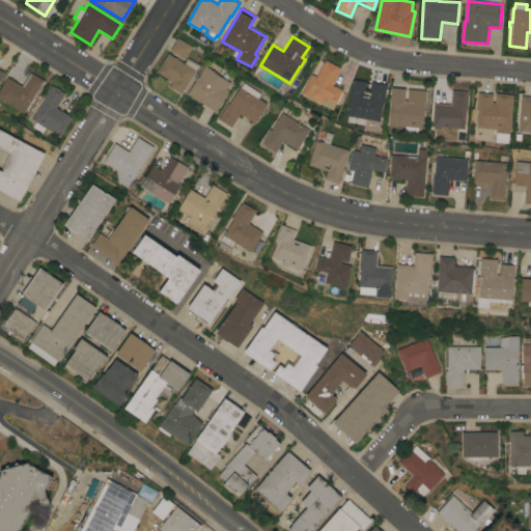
[(170,50),(177,37),(192,47),(185,59),(170,50)]
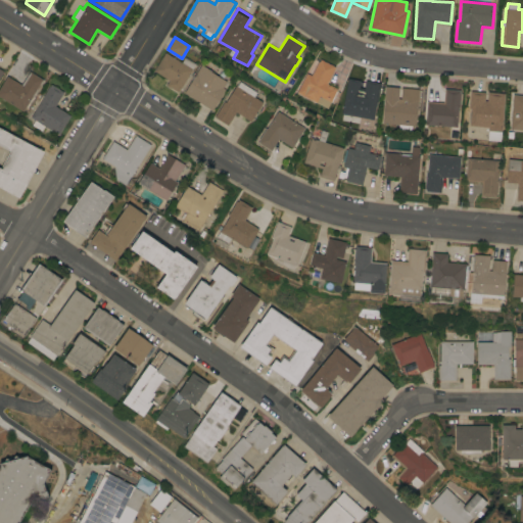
[(182,62),(185,57),(196,64),(193,69),(192,69),(178,93),(165,85),(170,80),(154,70),(165,52),(182,62)]
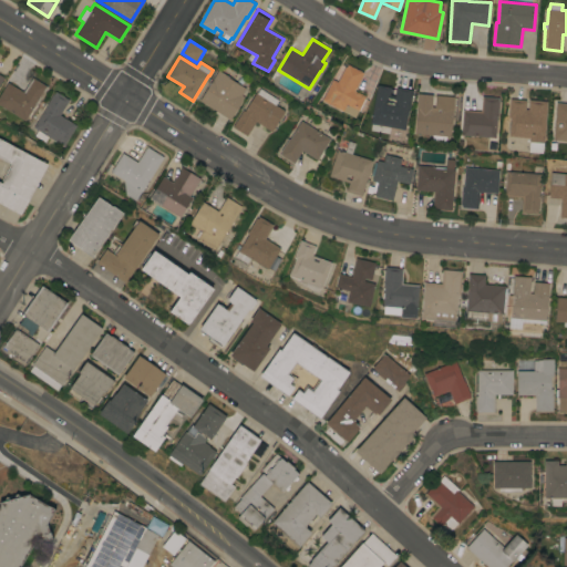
[(346,66),(347,66),(348,64),(363,73),(354,91),(366,96),(356,117),(328,103),(329,101),(323,98),(332,80),(338,82),(346,66)]
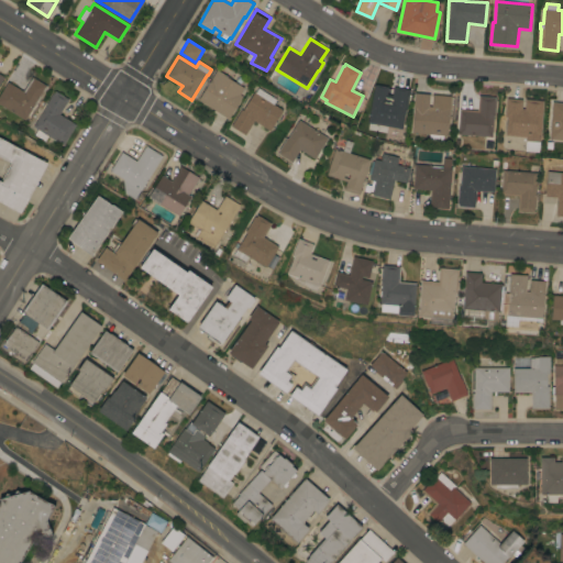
[(217,69),(224,75),(224,76),(243,87),(240,95),(242,96),(229,119),(198,100),(217,69)]
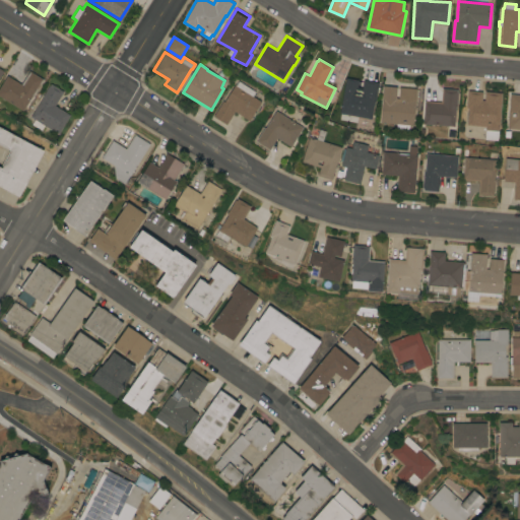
[(0,95),(0,86),(7,75),(21,84),(29,71),(44,79),(34,95),(33,95),(22,111),(0,95)]
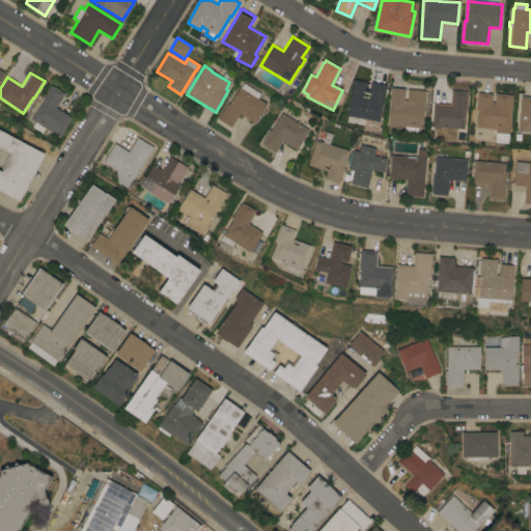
[(367,96),(369,81),(387,84),(383,104),(382,104),(378,128),(364,126),(365,119),(346,116),(351,93),(367,96)]
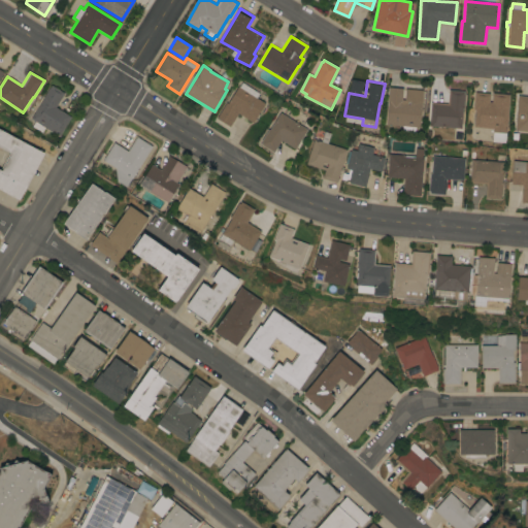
[(230,126),(217,118),(226,102),(228,103),(238,87),(239,87),(241,83),(259,93),(256,98),(265,103),(253,122),(238,112),(230,126)]
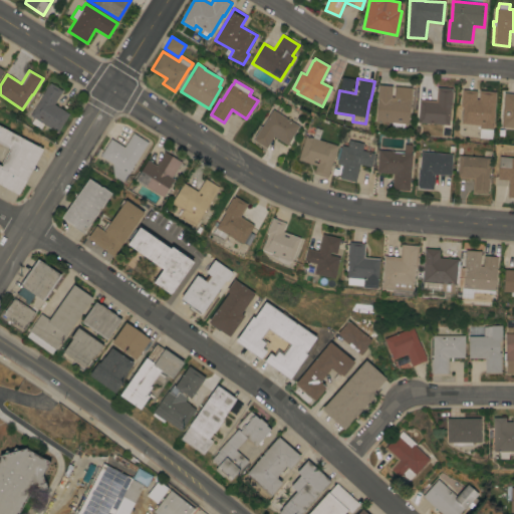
[(43,123),(41,129),(31,122),(34,118),(30,115),(42,95),(41,95),(48,84),(49,85),(50,83),(62,90),(54,104),(69,113),(57,133),(43,123)]
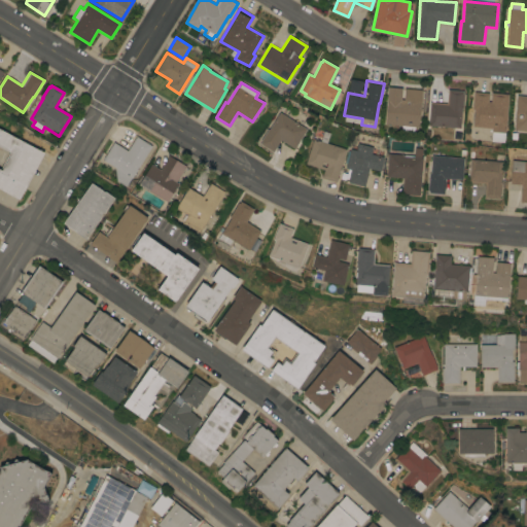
[(419,127),(415,127),(414,133),(400,132),(401,126),(385,124),(387,103),(386,103),(388,86),(402,88),(401,100),(403,100),(405,89),(422,90),(419,127)]
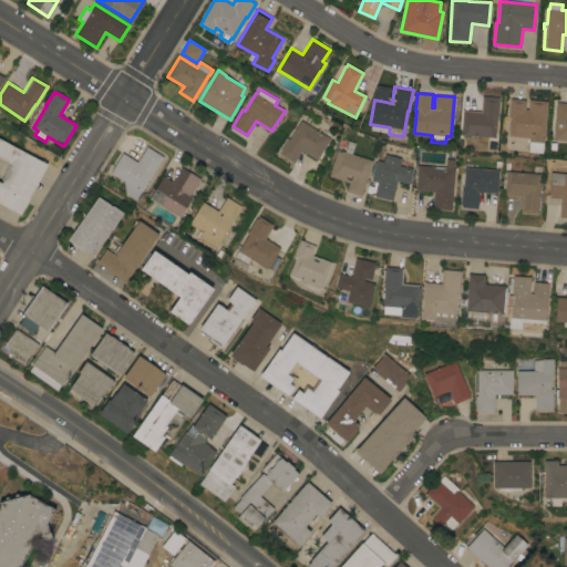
[(481,111),(482,96),(498,98),(498,99),(500,99),(497,116),(495,137),(461,135),(463,110),(481,111)]
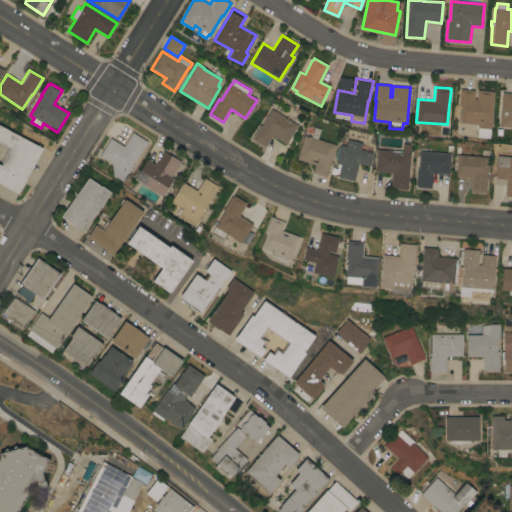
[(459,123),(460,106),(459,106),(460,89),(475,90),(474,99),(477,99),(477,90),(494,91),(490,138),(477,137),(478,124),(459,123)]
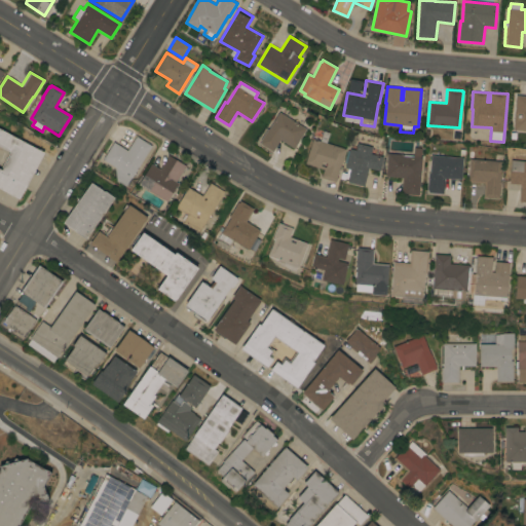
[(516,95),(525,96),(525,130),(513,129),(516,95)]
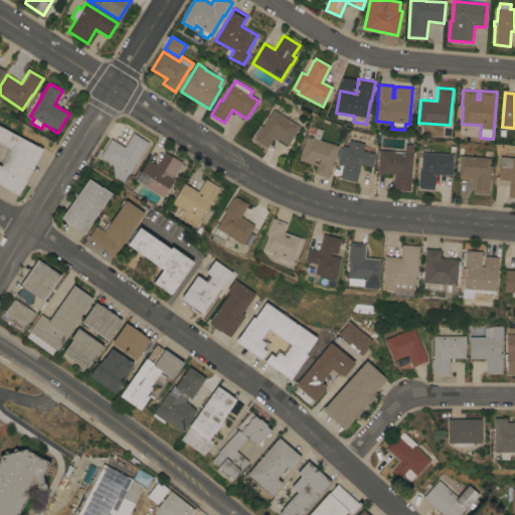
[(300,126),(288,145),(275,137),(267,148),(254,140),(255,138),(254,138),(262,126),(263,126),(273,109),(300,126)]
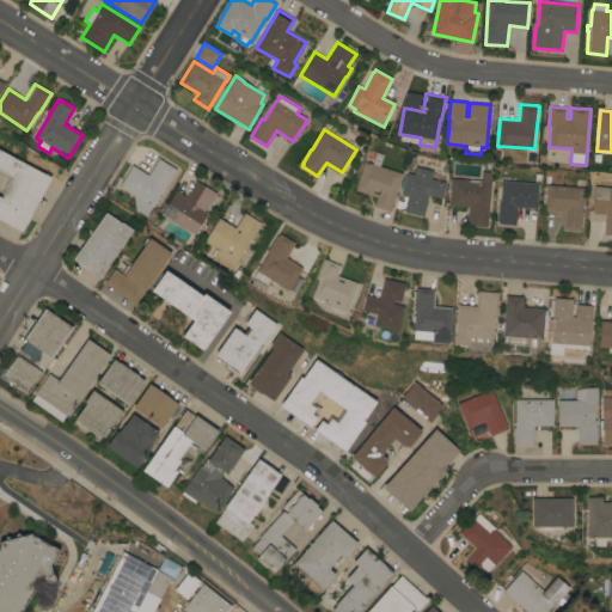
[(0,150),(51,177),(23,232),(0,219),(0,150)]
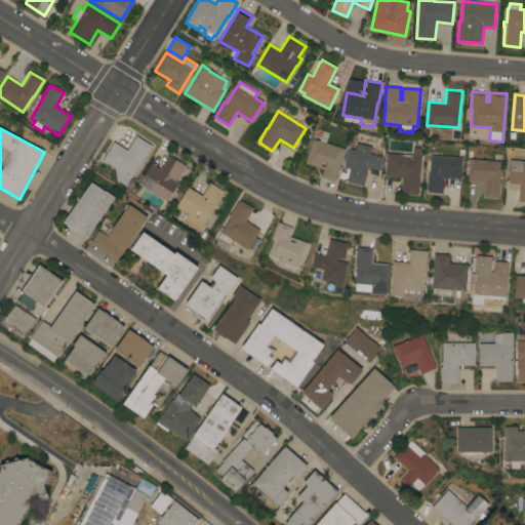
[(334,182),(320,176),(323,169),(305,163),(312,138),(314,138),(317,128),(329,132),(325,143),(345,149),(334,182)]
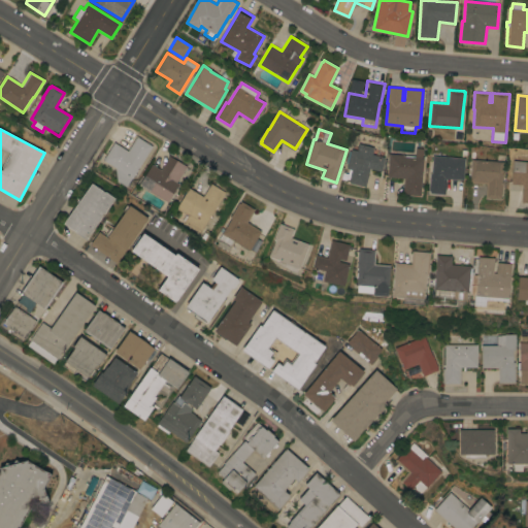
[(136,136),(153,146),(132,178),(131,178),(126,187),(117,180),(116,168),(103,161),(113,142),(127,151),(136,136)]
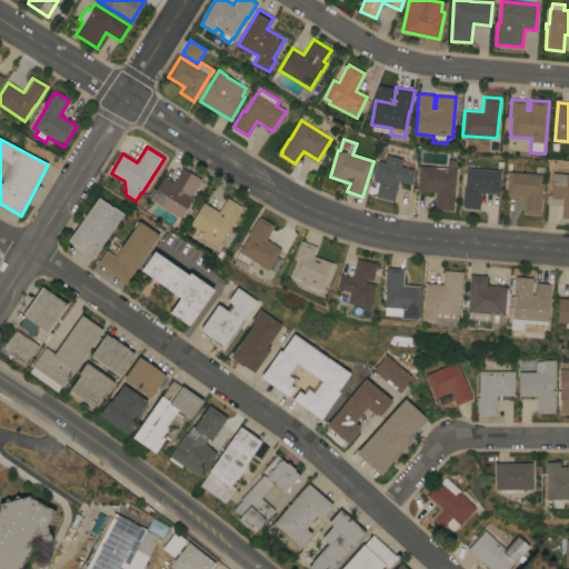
[(393,201),(376,197),(377,195),(376,195),(376,193),(373,192),(372,195),(368,193),(369,186),(375,188),(376,182),(373,181),(375,176),(372,176),(376,162),(378,162),(378,160),(385,162),(387,155),(402,159),(401,166),(415,169),(411,185),(398,181),(393,201)]
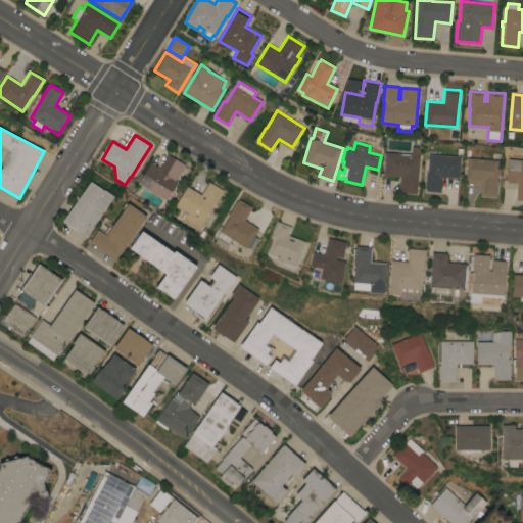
[(416,194),(398,192),(400,177),(383,175),(385,152),(411,154),(412,146),(419,147),(418,155),(420,155),(416,194)]
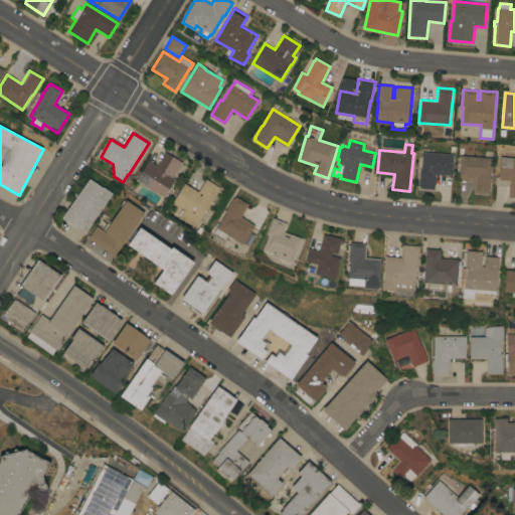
[(182,162),(172,178),(174,179),(163,197),(136,180),(148,160),(156,166),(165,152),(182,162)]
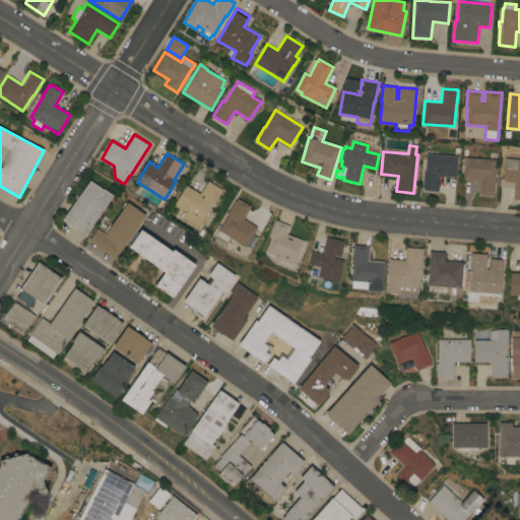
[(457,155),(456,177),(440,176),(438,191),(424,190),(424,188),(421,188),(424,171),(420,171),(421,163),(425,164),(426,153),(457,155)]
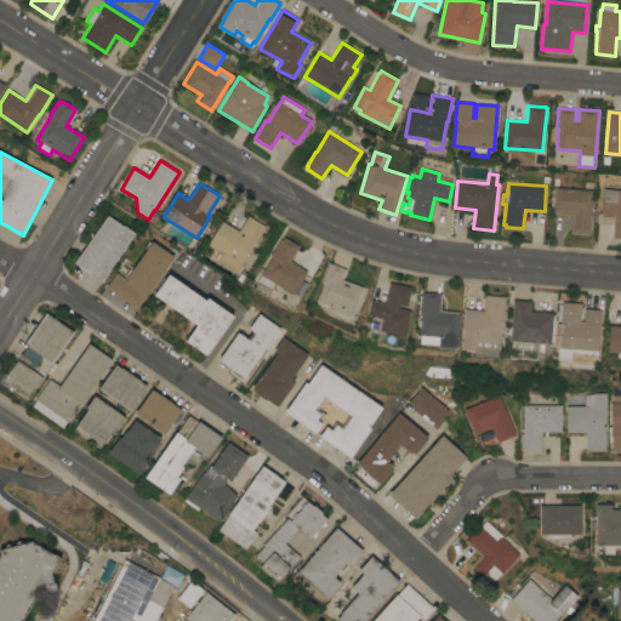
[(592,191),(588,234),(570,233),(571,216),(552,215),(554,187),(592,191)]
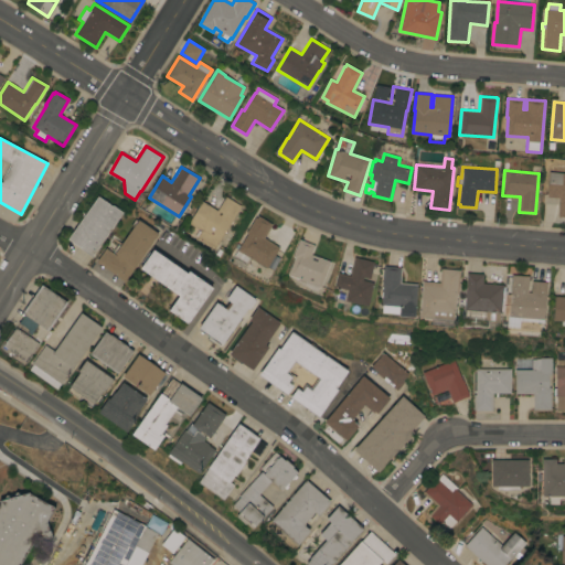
[(564,216),(557,216),(560,198),(547,196),(550,172),(564,173),(564,216)]
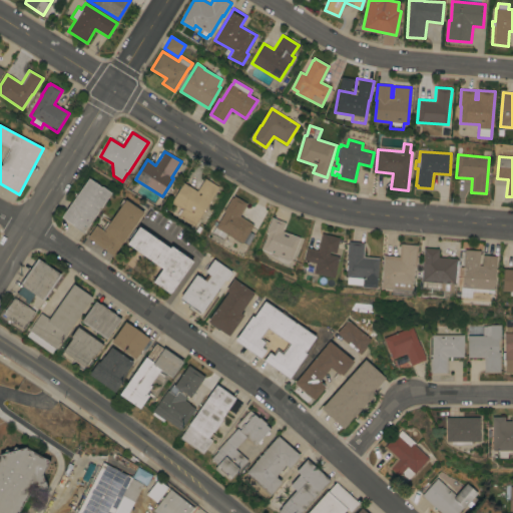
[(84,232),(61,217),(88,177),(102,187),(102,186),(111,192),(84,232)]
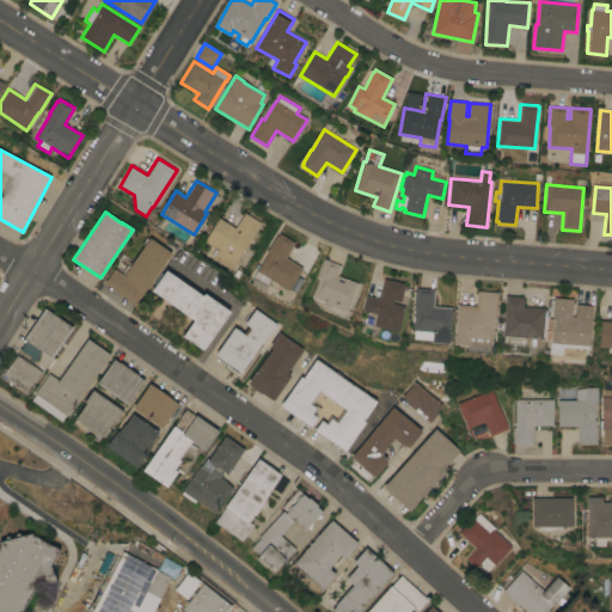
[(212,257),(216,249),(204,242),(219,218),(236,227),(244,213),(261,222),(232,270),(213,258),(212,257)]
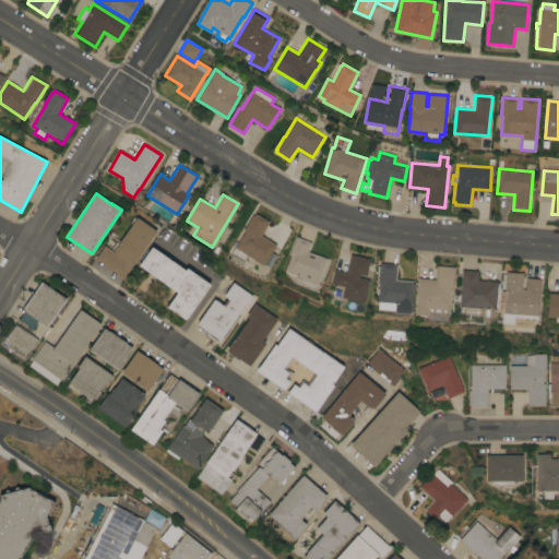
[(270,222),(261,235),(276,245),(264,265),(246,254),(242,260),(232,253),(245,230),(244,230),(253,215),(254,215),(256,213),(270,222)]
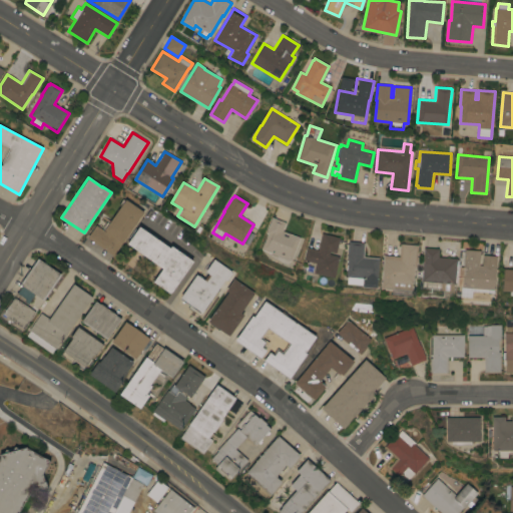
[(113,255),(87,237),(96,224),(105,231),(104,229),(125,199),(144,212),(113,255)]
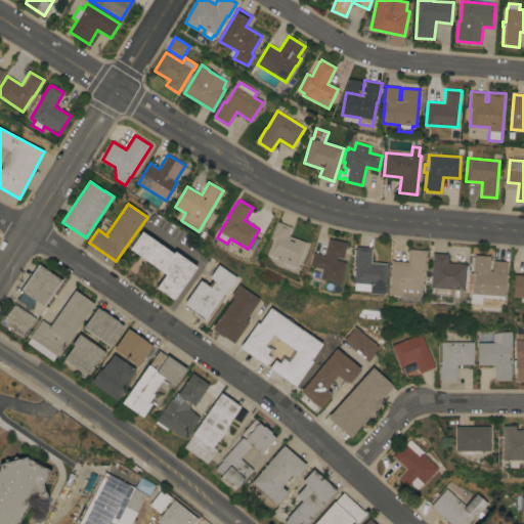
[(306,243),(297,267),(296,266),(294,270),(292,270),(289,269),(282,265),(280,264),(278,263),(276,261),(276,259),(267,255),(273,238),(271,238),(277,222),(292,227),(289,235),(306,243)]
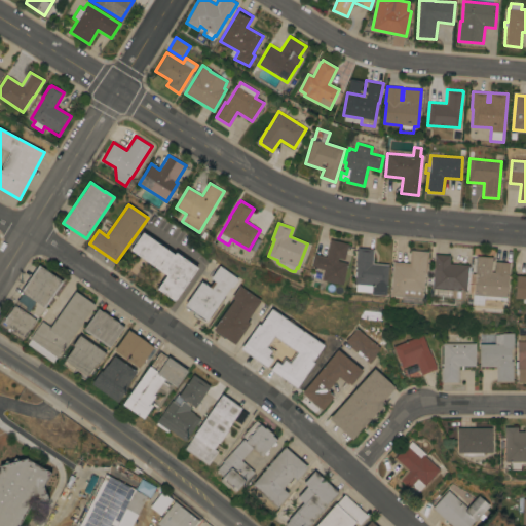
[(175,254),(176,252),(198,268),(176,300),(175,299),(174,301),(157,289),(166,275),(130,250),(143,232),(175,254)]
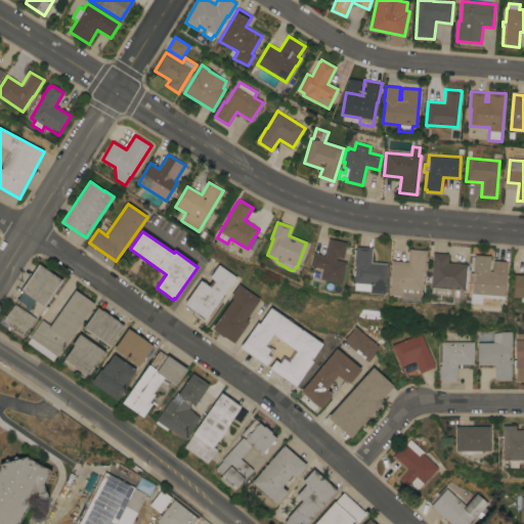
[(329,238),(347,243),(343,258),(337,257),(336,260),(347,262),(341,284),(320,278),(322,268),(310,265),(313,253),(324,256),(329,238)]
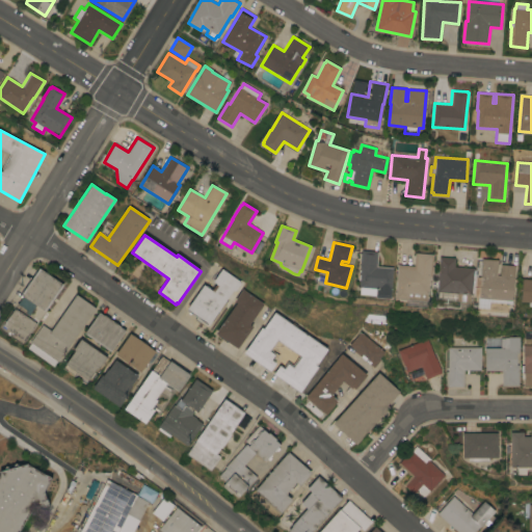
[(377,266),(393,267),(391,298),(376,297),(376,289),(375,289),(375,296),(360,294),(360,288),(358,288),(361,267),(360,267),(361,253),(362,253),(362,250),(378,251),(377,266)]
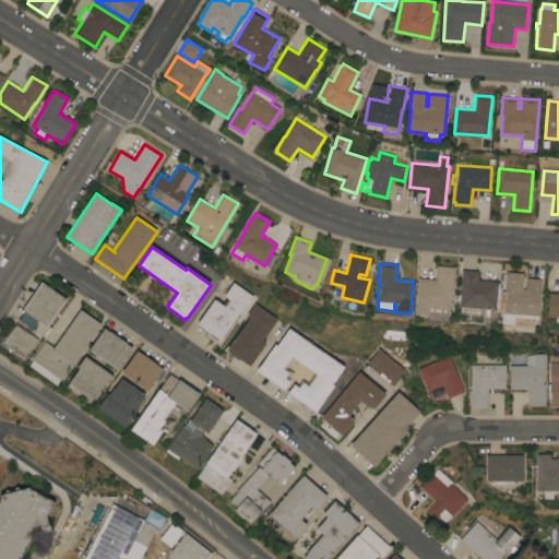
[(417,278),(435,280),(436,265),(455,268),(453,289),(451,289),(450,309),(449,309),(448,316),(428,314),(414,313),(417,278)]
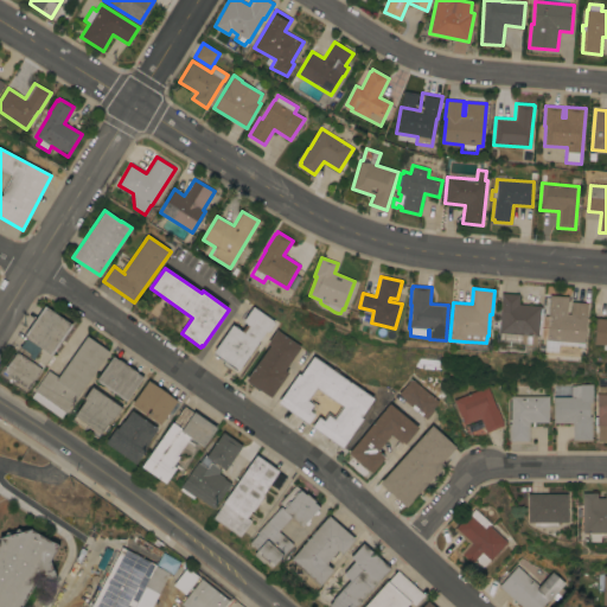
[(541,306),(540,311),(543,311),(541,334),(538,334),(538,336),(536,336),(536,344),(521,343),(522,334),(499,332),(498,346),(494,346),(496,327),(493,327),(493,319),(496,319),(497,305),(500,305),(502,293),(519,294),(518,304),(541,306)]
